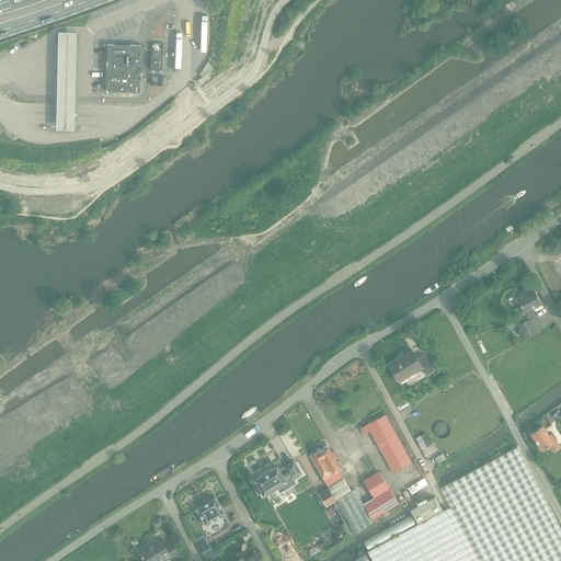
[(525,312),(541,304),(534,287),(516,297),(525,312)]
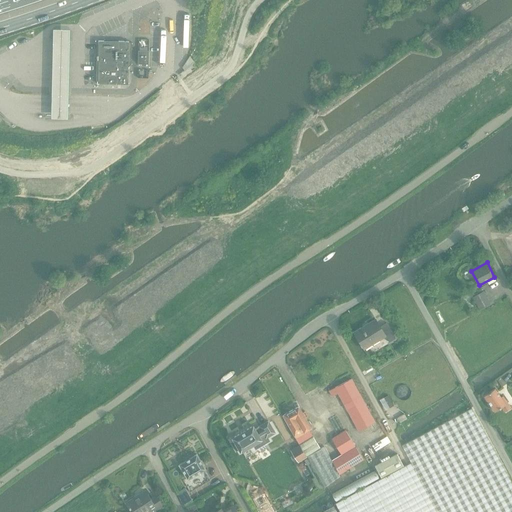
[(479,309),(490,303),(484,291),(472,297),(479,309)]
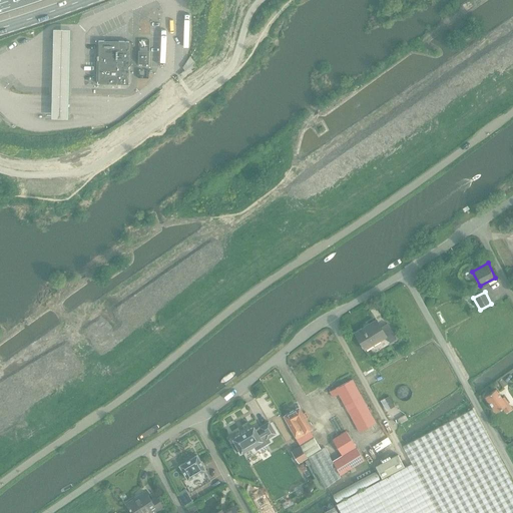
[(390,343),(397,339),(387,324),(381,328),(376,321),(355,334),(365,350),(386,337),(390,343)]
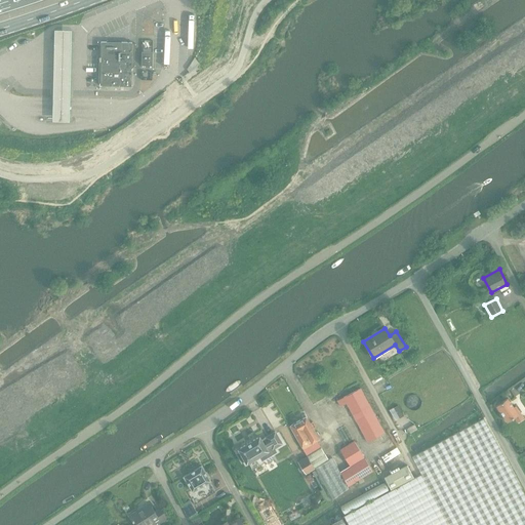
[(361,389),(338,401),(341,407),(347,404),(367,442),(385,433),(361,389)]
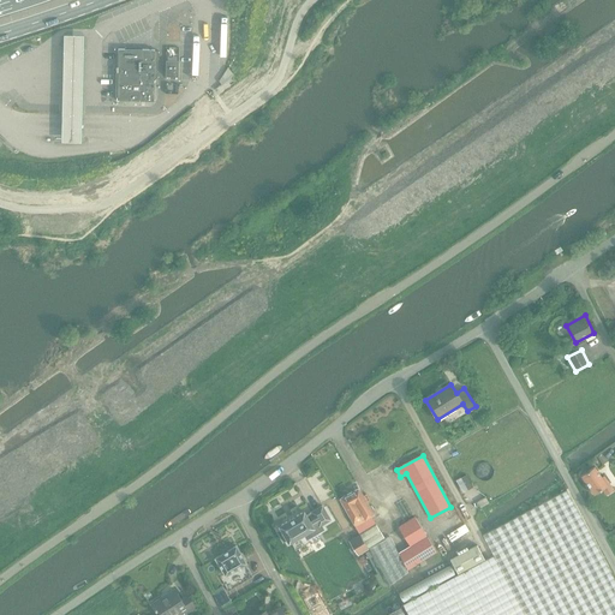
[(607,496),(614,491),(605,478),(603,479),(596,469),(590,472),(590,471),(584,475),(585,476),(583,477),(595,495),(602,490),(607,496)]
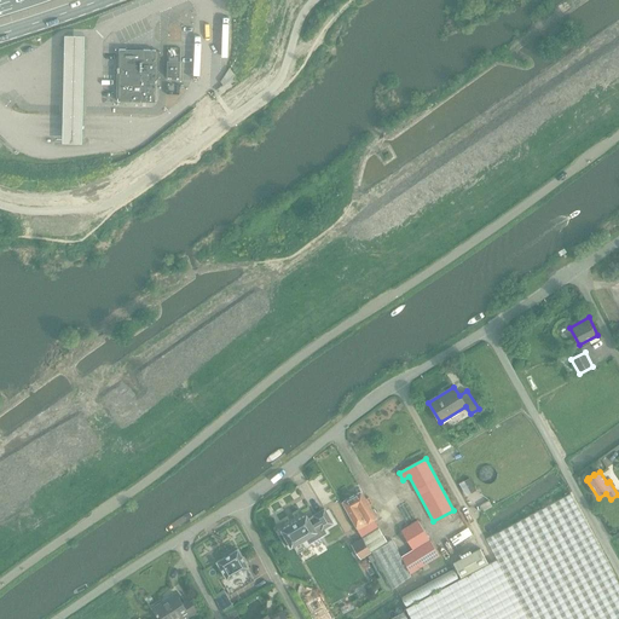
[(362,491),(343,503),(346,508),(358,530),(362,536),(377,527),(374,520),(377,518),(376,515),(376,513),(375,510),(372,509),(362,491)]
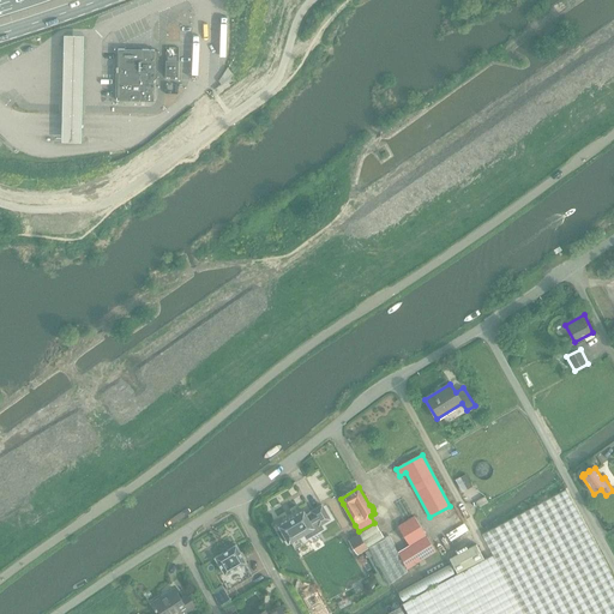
[(405,613),(613,613),(613,581),(565,491),(481,536),(492,557),(401,605),(405,613)]
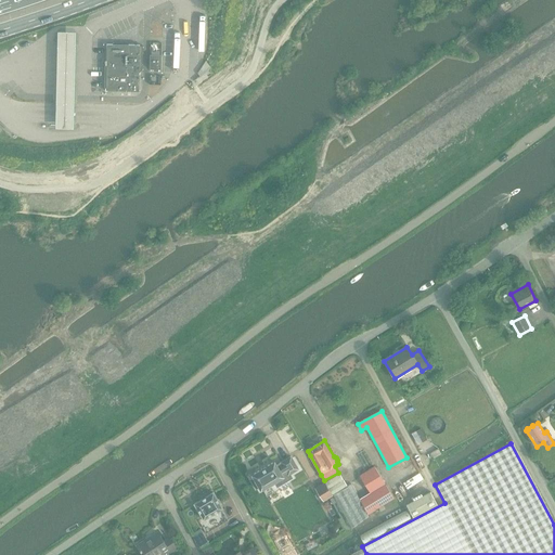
[(441,455),(439,450),(431,454),(434,460),(441,455)]
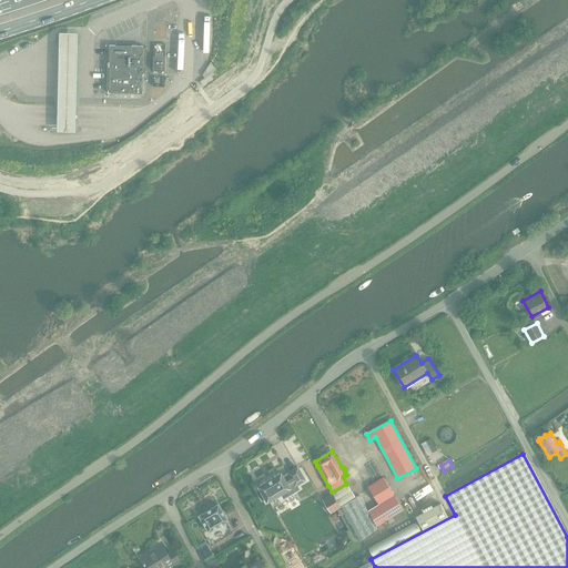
[(261,488),(257,490),(263,499),(266,497),(267,499),(267,500),(269,500),(273,508),(286,500),(287,503),(297,497),(295,495),(304,489),(303,486),(311,482),(302,467),(298,469),(298,468),(297,467),(296,467),(296,468),(288,473),(287,473),(287,474),(283,476),(282,473),(281,472),(280,473),(273,477),(266,480),(259,485),(260,486),(261,488)]
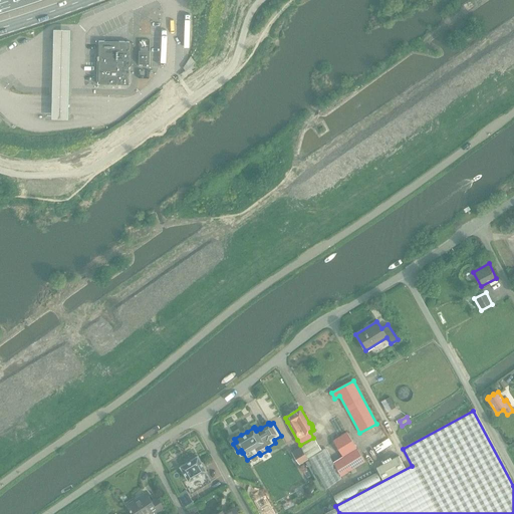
[(342,478),(340,475),(363,460),(346,433),(332,441),(341,456),(332,462),(324,449),(308,459),(326,490),(342,478)]
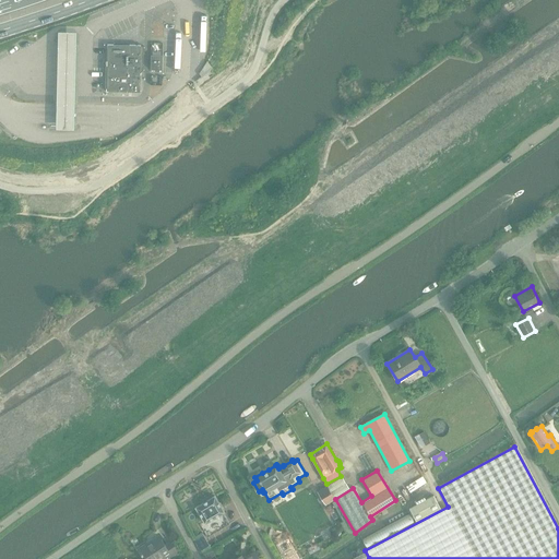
[(341,477),(326,486),(335,499),(349,489),(341,477)]
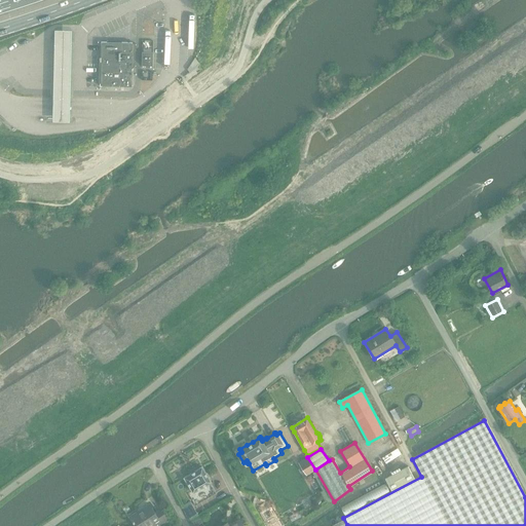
[(307,457),(298,463),(306,475),(315,470),(307,457)]
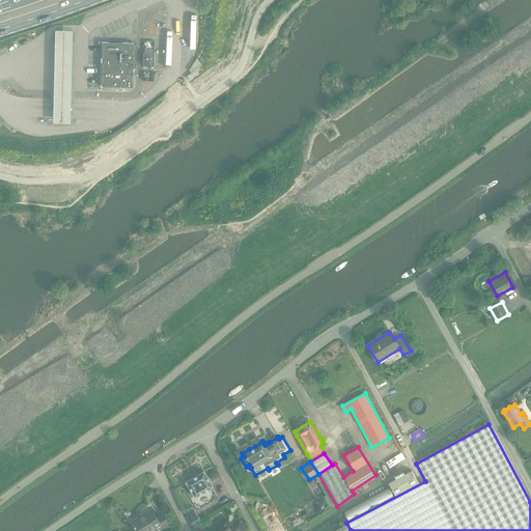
[(197,510),(218,498),(212,486),(213,485),(204,471),(186,482),(194,496),(190,498),(197,510)]
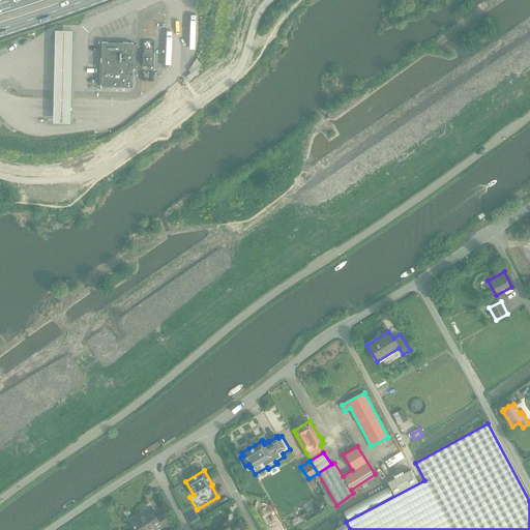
[(417,482),(411,471),(388,482),(394,495),(417,482)]
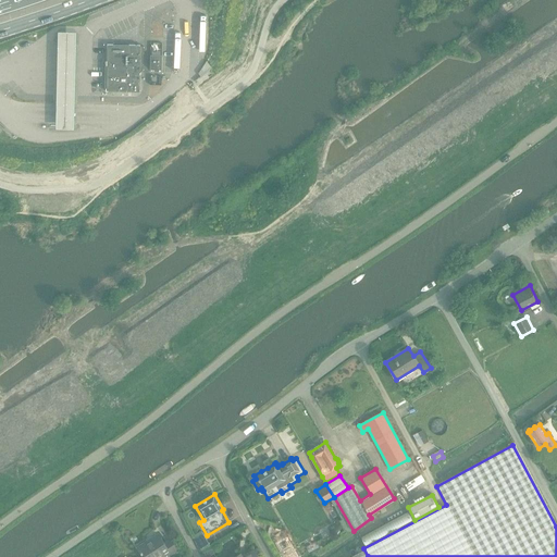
[(201,532),(193,537),(200,551),(209,545),(201,532)]
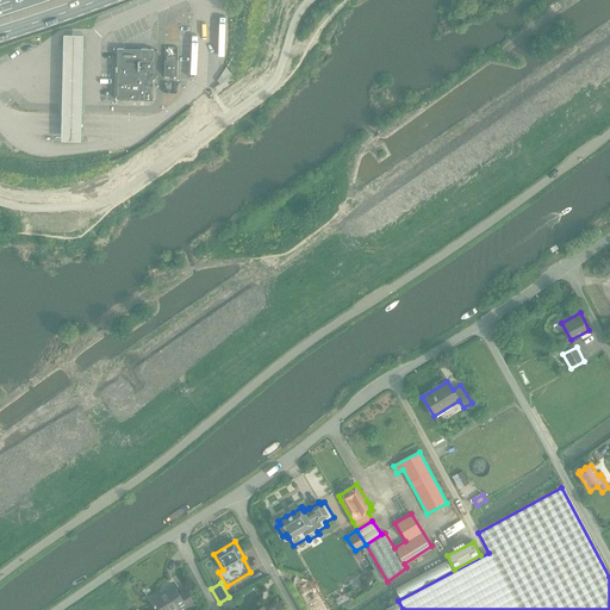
[(182,609),(195,603),(188,591),(180,596),(174,585),(162,592),(161,592),(151,597),(159,609),(172,609),(180,605),(182,609)]
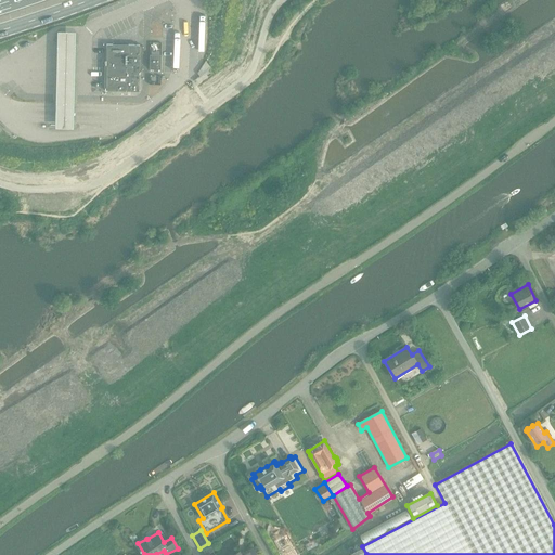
[(282,554),(297,554),(286,534),(274,541),(282,554)]
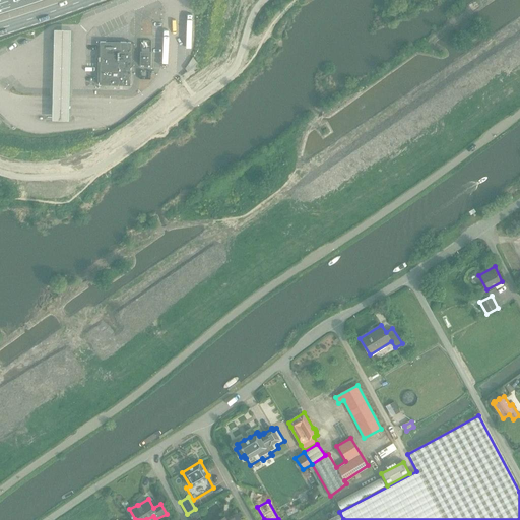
[(295,505),(284,510),(287,516),(298,511),(295,505)]
